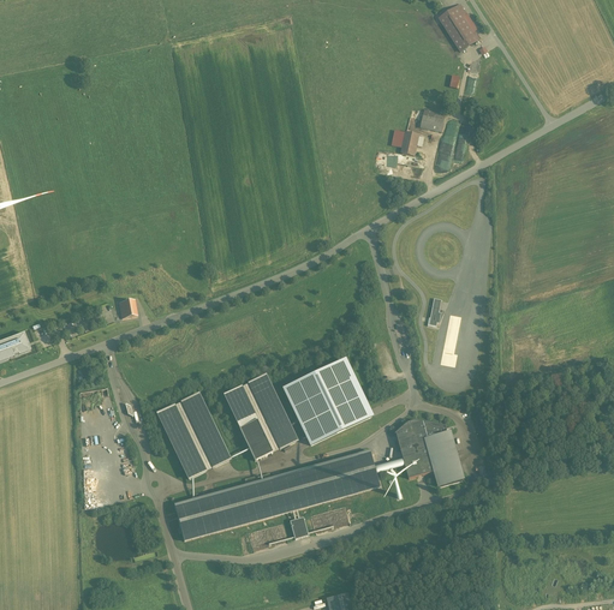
[(458,0),(439,12),(460,46),(480,34),(475,27),(478,24),(463,0),(458,0)]
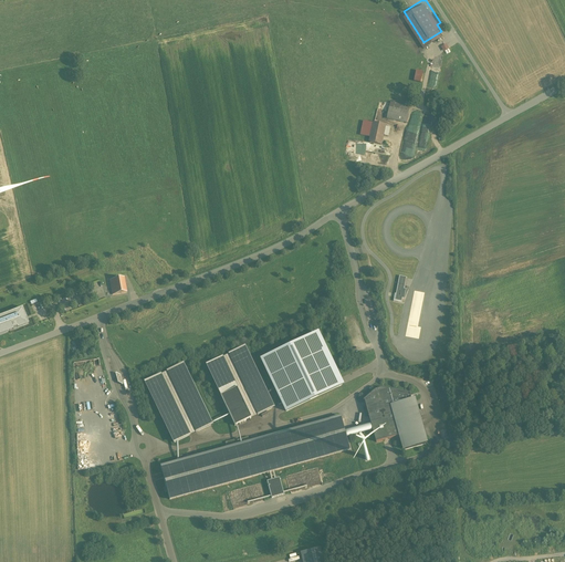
[(446,50),(451,47),(447,39),(441,42),(446,50)]
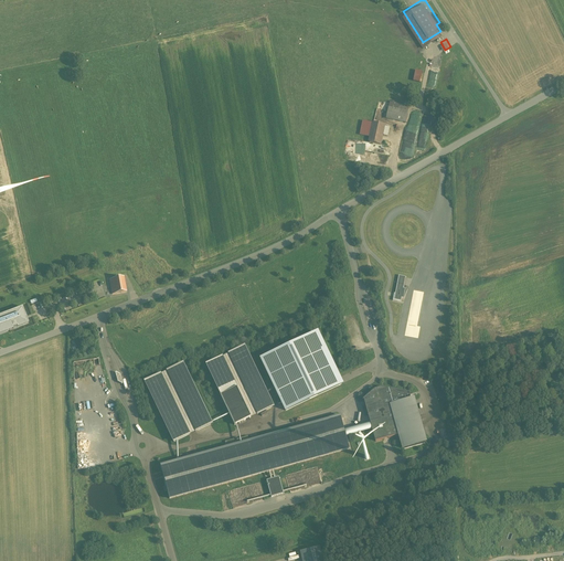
[(416,65),(414,76),(422,77),(424,66),(416,65)]
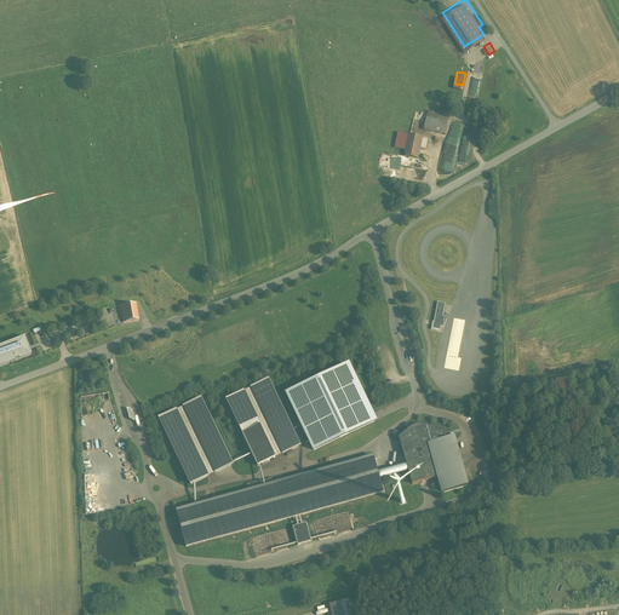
[(450,108),(428,103),(424,122),(445,127),(450,108)]
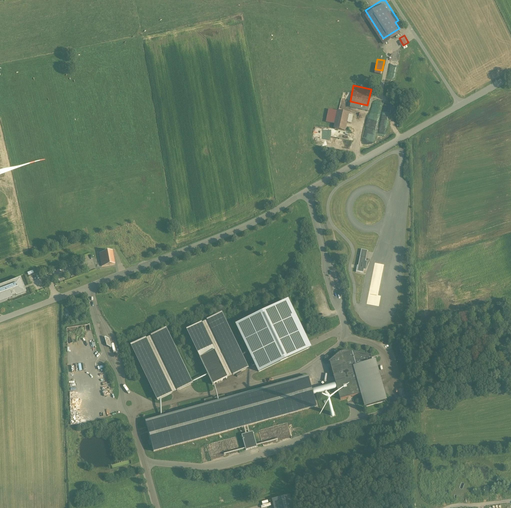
[(350,107),(337,105),(334,123),(346,126),(348,116),(351,117),(353,111),(349,110),(350,107)]
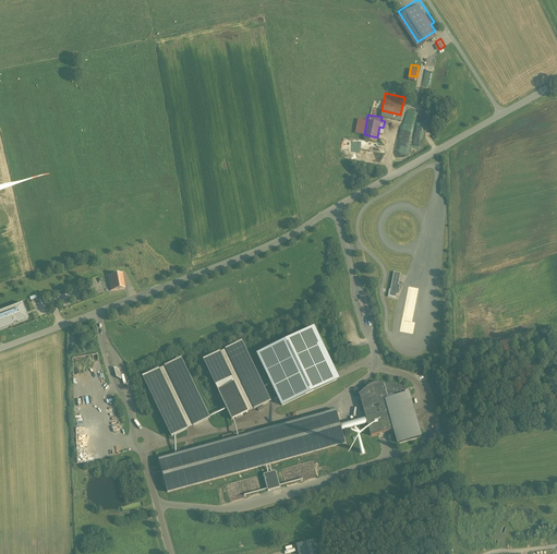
[(392,268),(388,293),(396,296),(397,291),(399,291),(401,282),(399,281),(401,269),(392,268)]
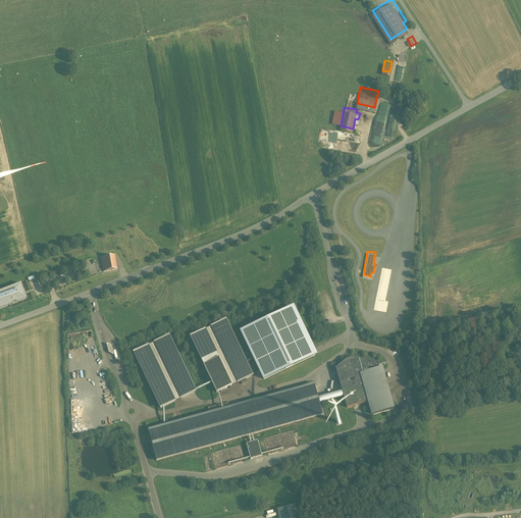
[(113,252),(100,255),(102,268),(115,266),(113,252)]
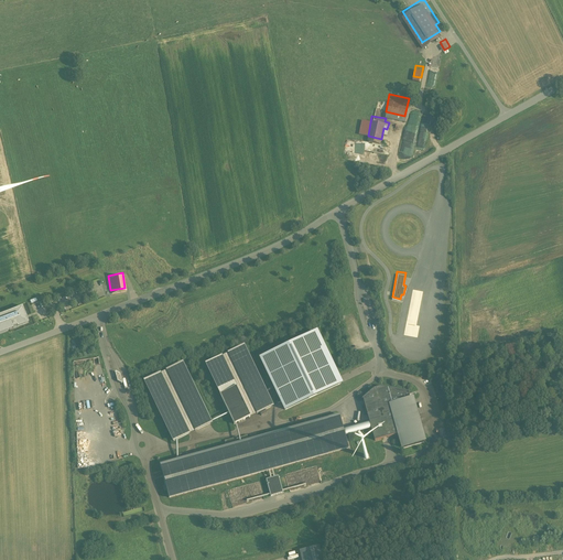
[(0,330),(28,320),(25,313),(21,302),(0,310),(0,330)]
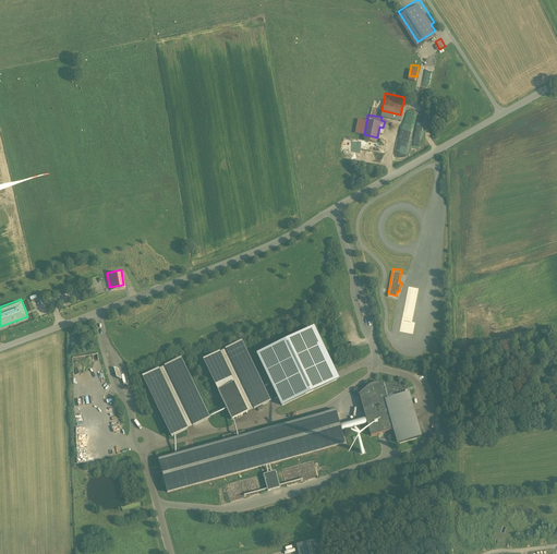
[(311,325),(256,351),(280,401),(336,375),(311,325)]
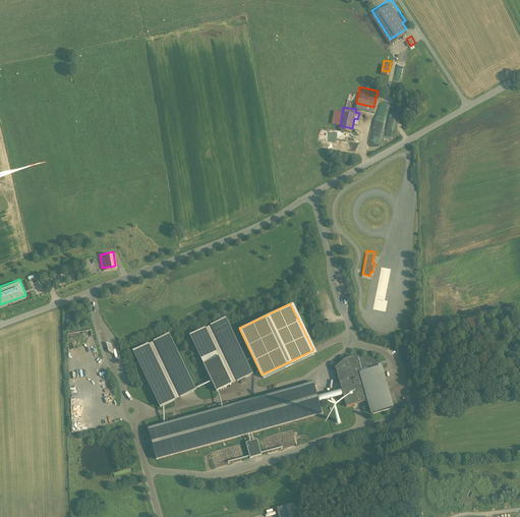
[(227,316),(191,333),(218,390),(253,372),(227,316)]
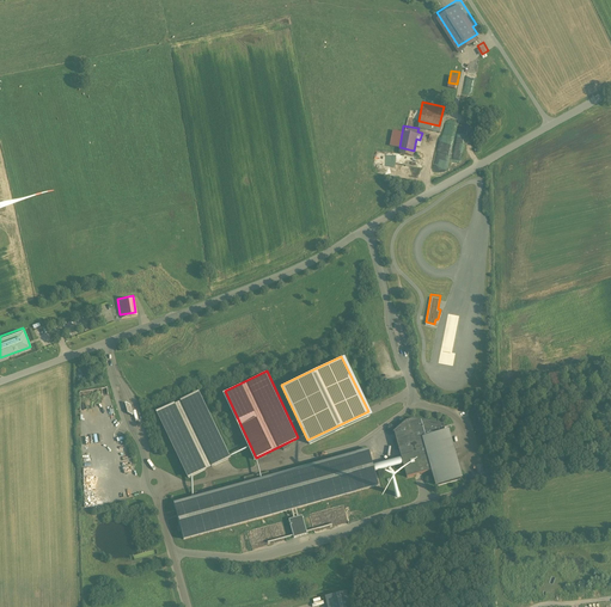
[(200,390),(158,410),(189,474),(231,454),(200,390)]
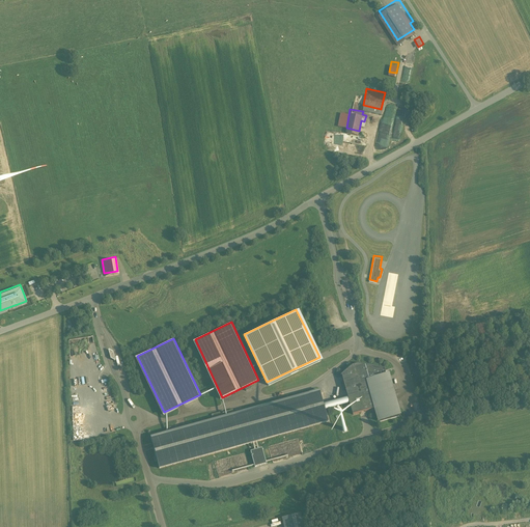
[(351,363),(341,371),(353,412),(374,405),(379,418),(398,413),(386,366),(362,361),(359,361),(356,361),(354,362),(352,362),(351,363)]
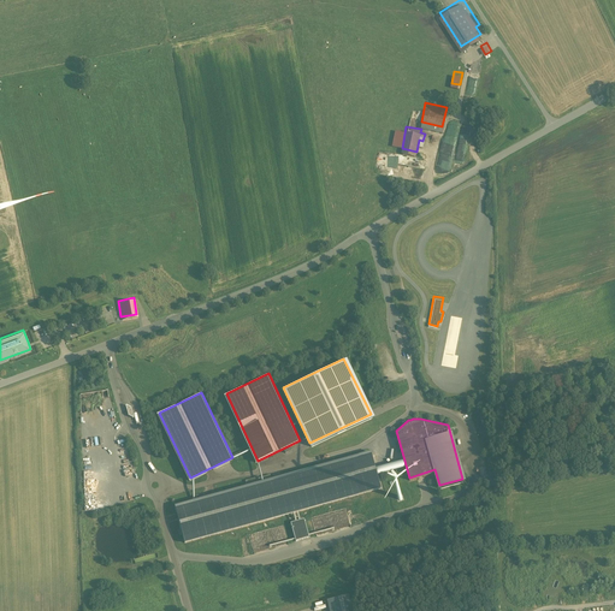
[(371,450),(173,504),(183,539),(380,485),(371,450)]
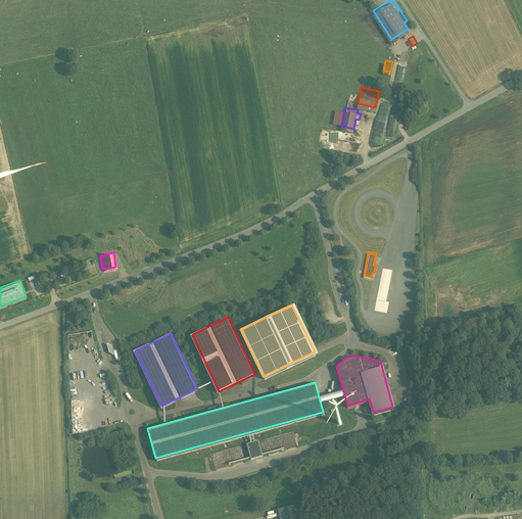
[(256,438),(245,441),(250,457),(262,454),(256,438)]
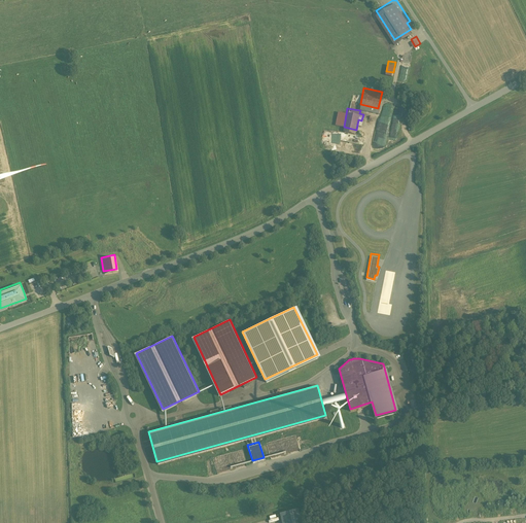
[(296,506),(282,510),(284,521),(285,522),(301,522),(296,506)]
